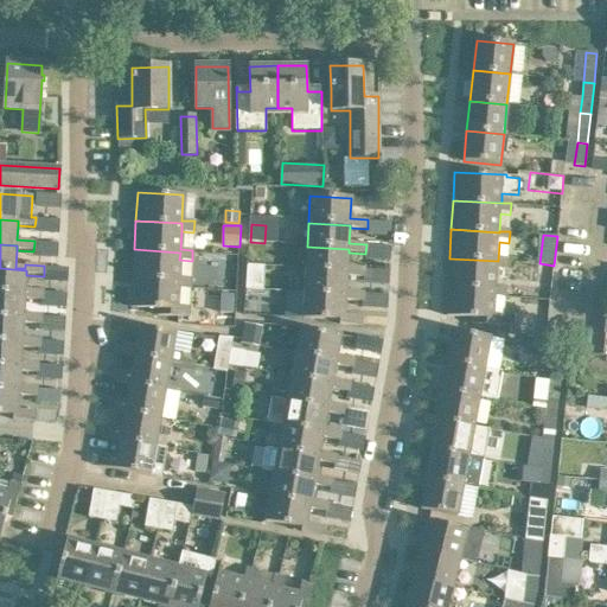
[(307,247),(306,270),(347,273),(346,276),(364,278),(365,268),(347,267),(349,253),(349,249),(307,247)]
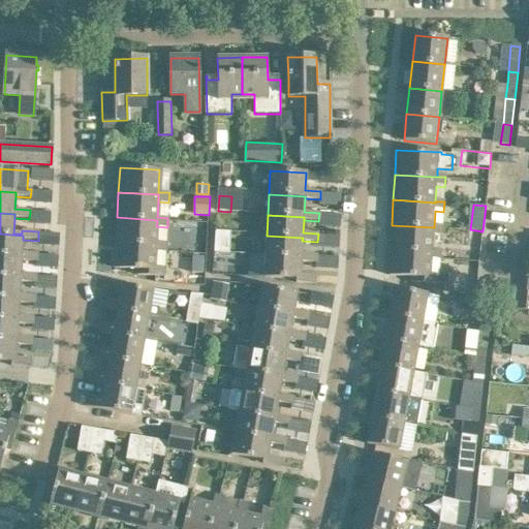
[(117,217),(115,243),(156,245),(155,251),(165,252),(166,243),(156,242),(156,226),(157,220),(117,217)]
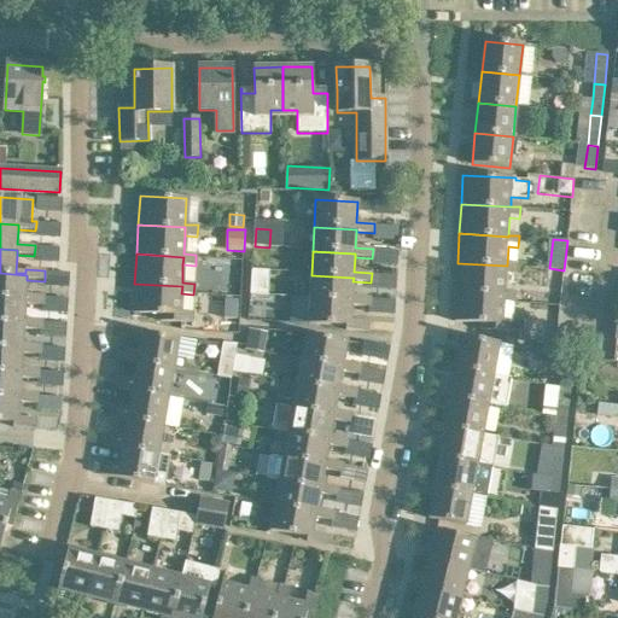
[(221,263),(221,278),(238,279),(239,264),(221,263)]
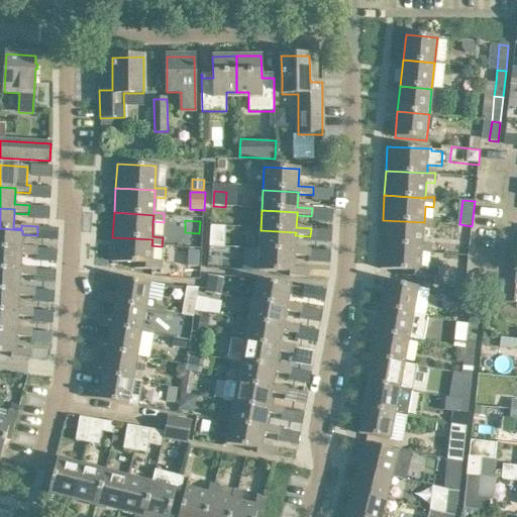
[(383,220),(381,244),(422,247),(422,245),(423,231),(432,231),(433,222),(424,222),(383,220)]
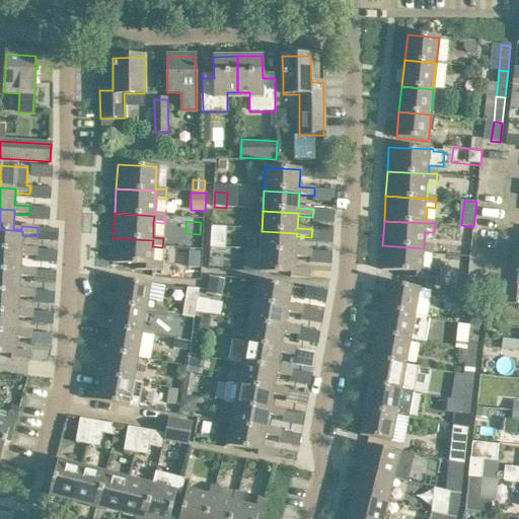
[(223,228),(211,227),(210,248),(222,248),(223,228)]
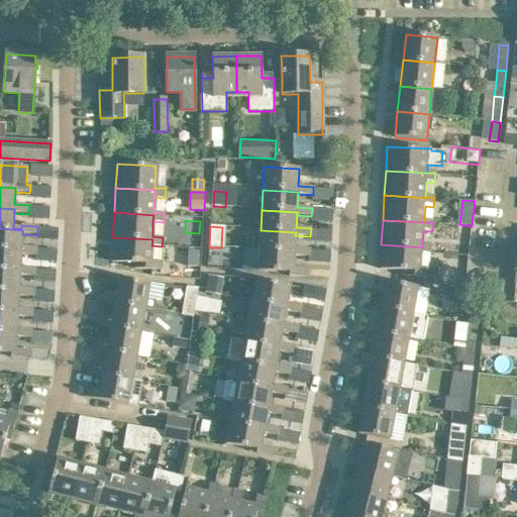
[(0,228),(0,249),(21,251),(21,255),(35,255),(36,247),(21,246),(22,234),(22,230),(0,228)]
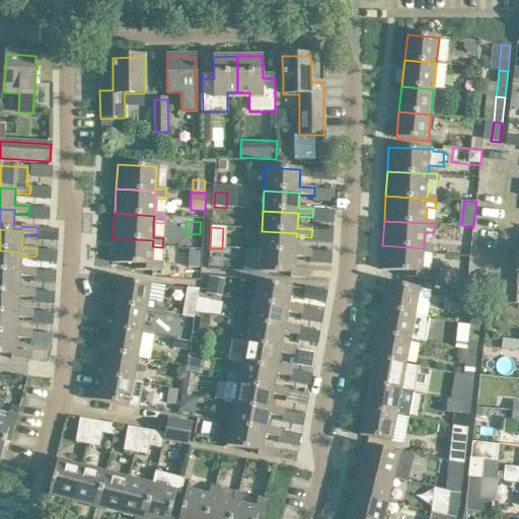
[(262,231),(261,252),(295,254),(295,257),(310,258),(310,250),(296,249),(296,236),(297,233),(262,231)]
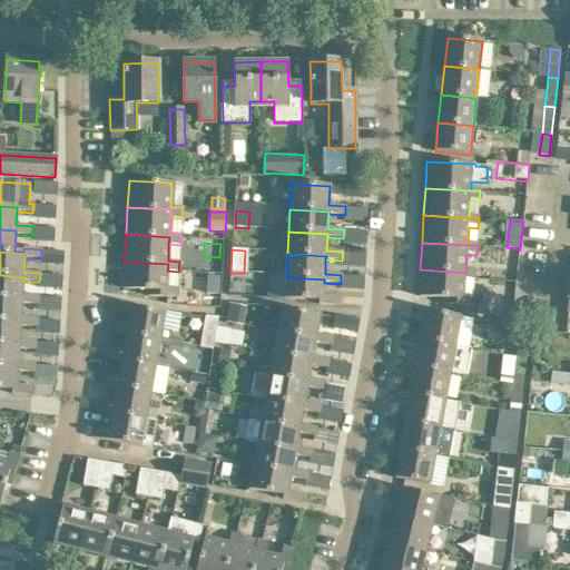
[(168,264),(124,262),(123,288),(148,291),(147,296),(177,298),(178,272),(167,271),(168,264)]
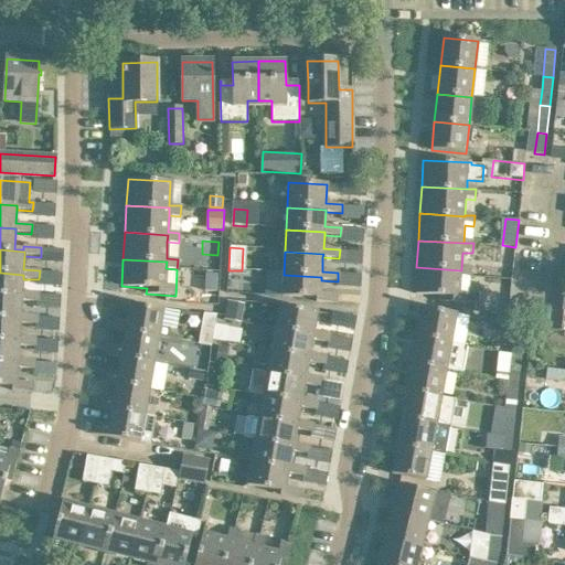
[(461,270),(416,267),(415,295),(440,296),(439,301),(478,304),(479,294),(460,292),(461,278),(471,279),(472,268),(461,268),(461,270)]
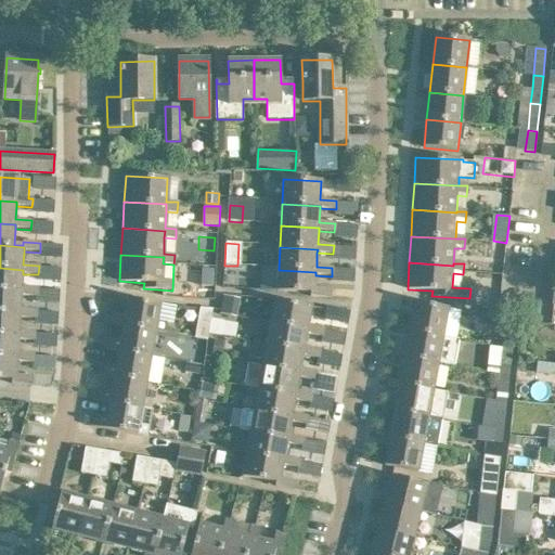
[(0,268),(0,289),(22,292),(21,296),(37,297),(38,288),(22,287),(23,274),(23,270),(0,268)]
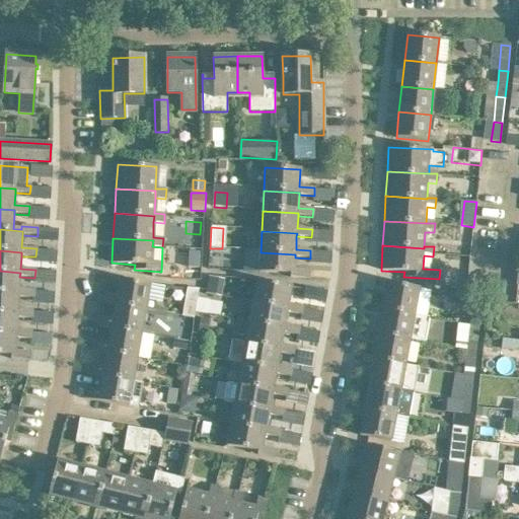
[(189,251),(189,268),(198,269),(199,252),(189,251)]
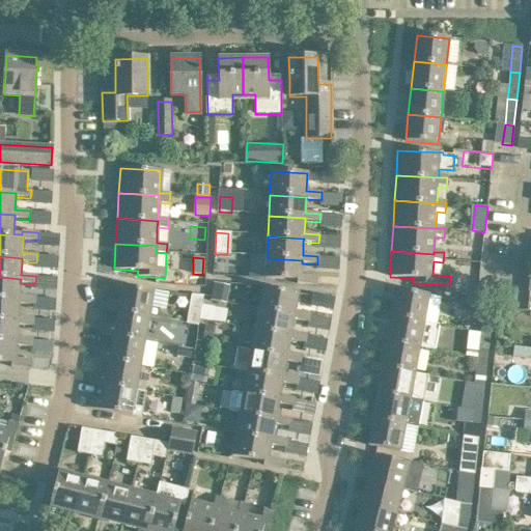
[(302,260),(267,258),(264,281),(297,283),(297,284),(316,285),(316,277),(302,276),(302,263),(302,260)]
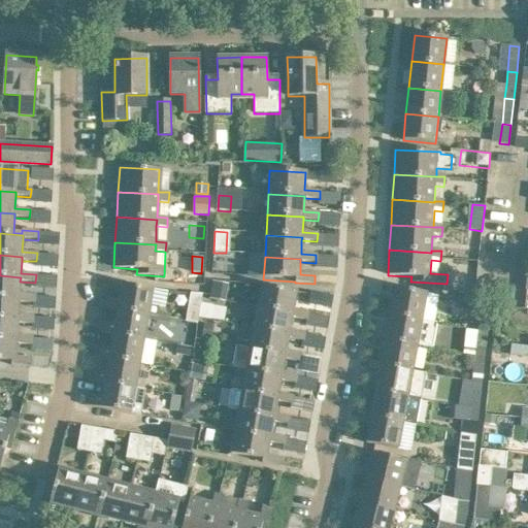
[(0,275),(0,297),(19,298),(19,302),(34,303),(34,297),(34,296),(34,295),(20,294),(20,282),(21,277),(0,275)]
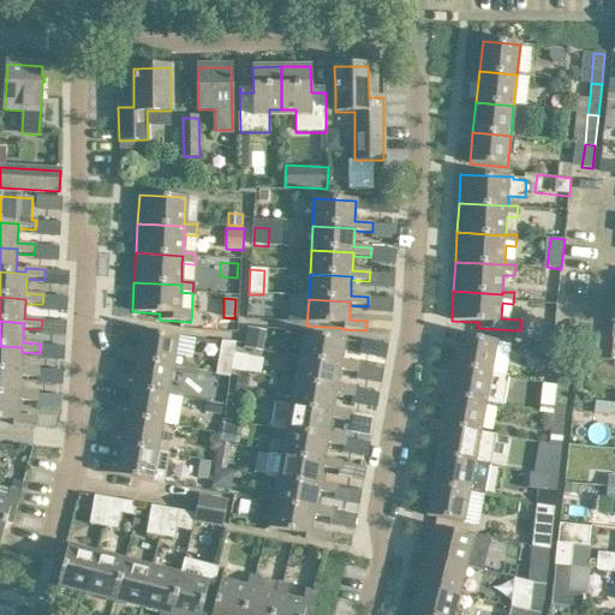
[(119,359),(137,362),(137,360),(173,368),(184,369),(185,358),(175,356),(179,338),(142,332),(139,350),(121,347),(119,359)]
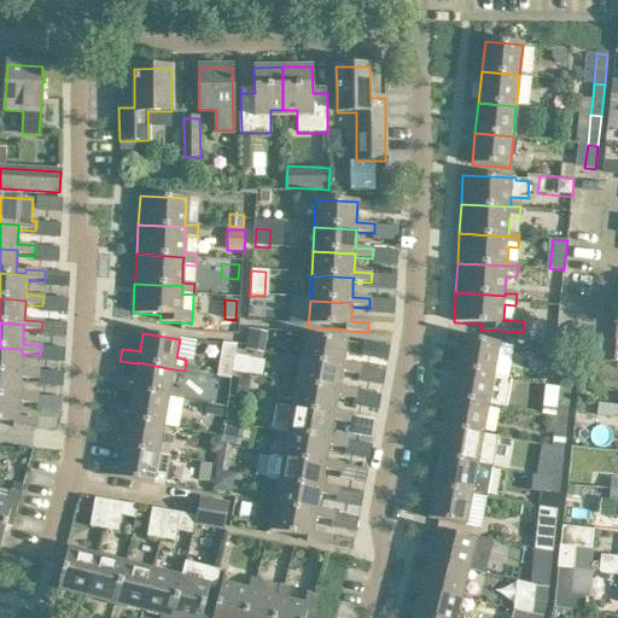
[(307,334),(302,360),(343,367),(342,372),(359,375),(361,366),(343,362),(347,342),(307,334)]
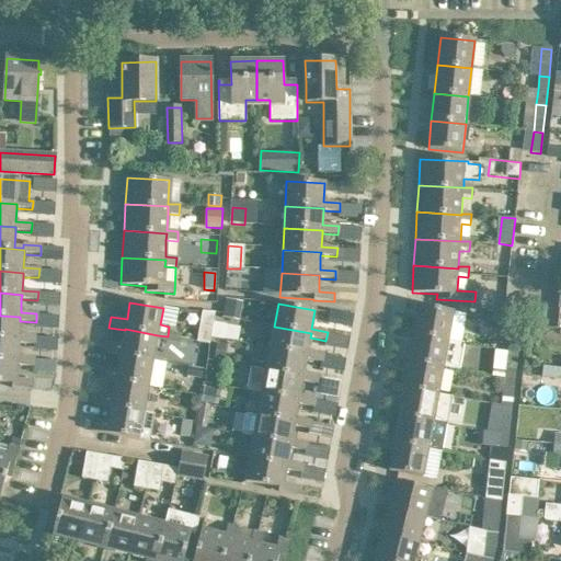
[(420,306),(414,334),(449,341),(454,312),(420,306)]
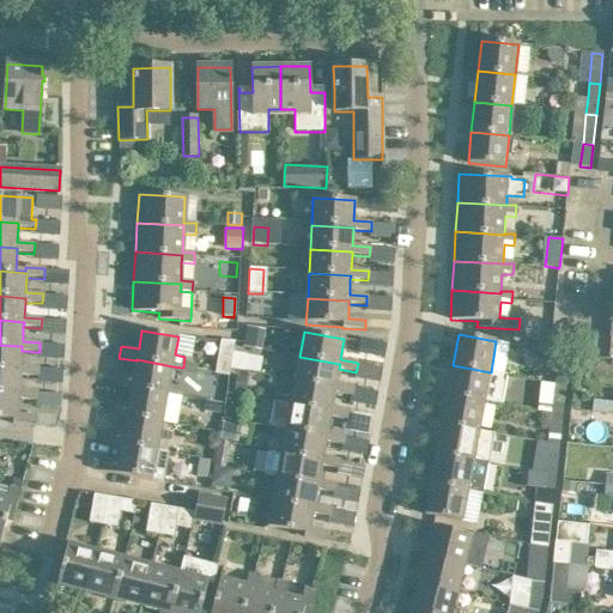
[(234,351),(237,341),(220,340),(214,374),(229,376),(231,368),(230,368),(234,351)]
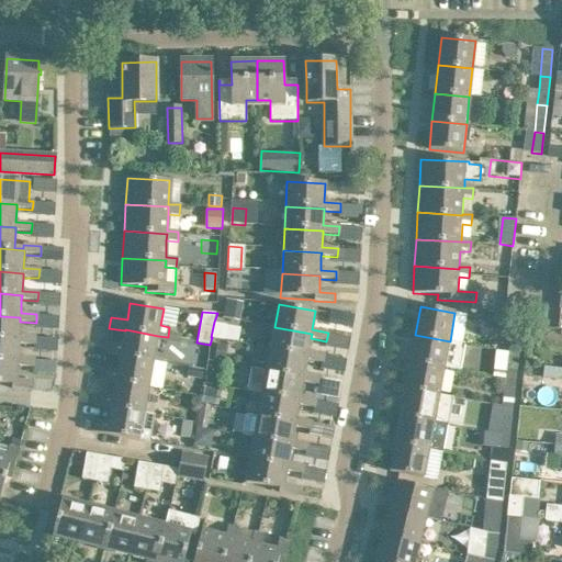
[(0,316),(0,338),(19,340),(19,345),(35,346),(35,337),(19,336),(20,322),(20,317),(0,316)]
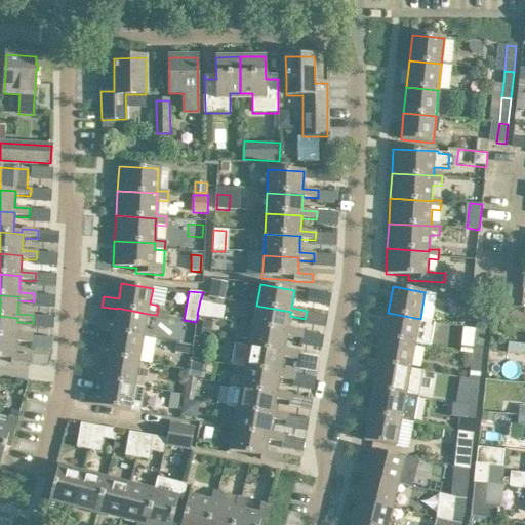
[(256,306),(253,326),(287,333),(286,336),(301,339),(303,331),(288,328),(290,316),(291,312),(256,306)]
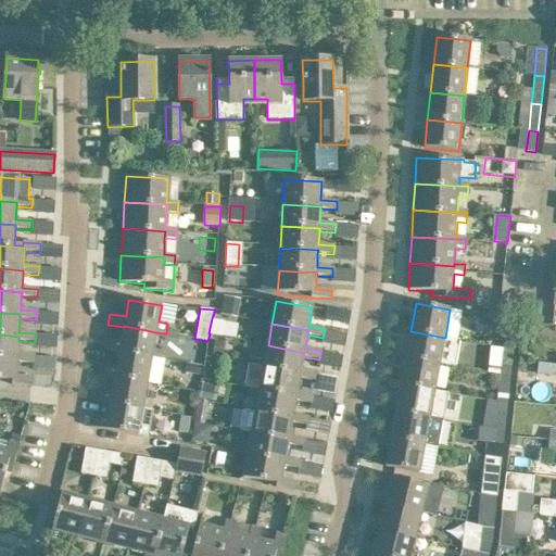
[(103,350),(119,353),(119,352),(152,358),(156,332),(124,326),(124,327),(121,342),(105,339),(103,350)]
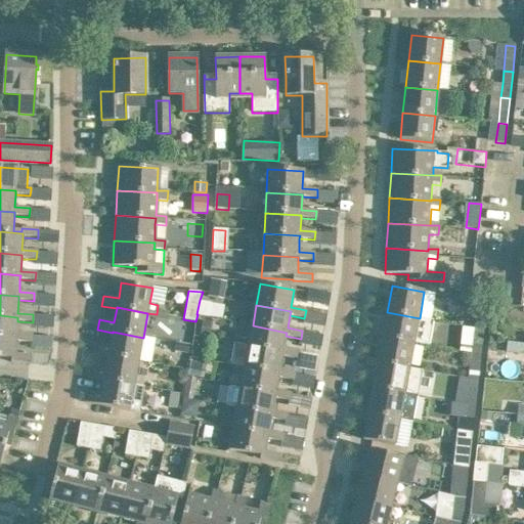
[(475,308),(474,321),(484,322),(485,309),(475,308)]
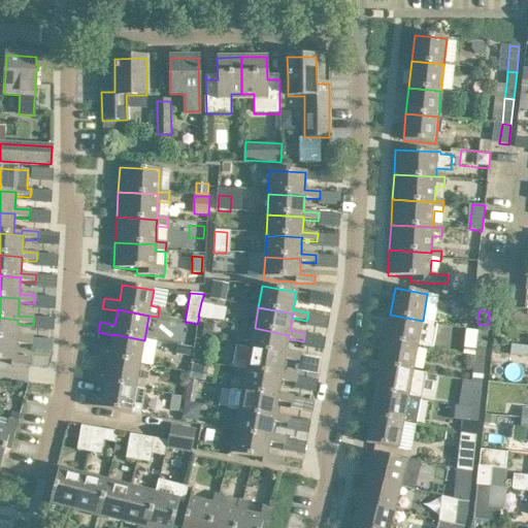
[(390,315),(385,340),(418,345),(418,347),(432,349),(436,323),(423,321),(390,315)]
